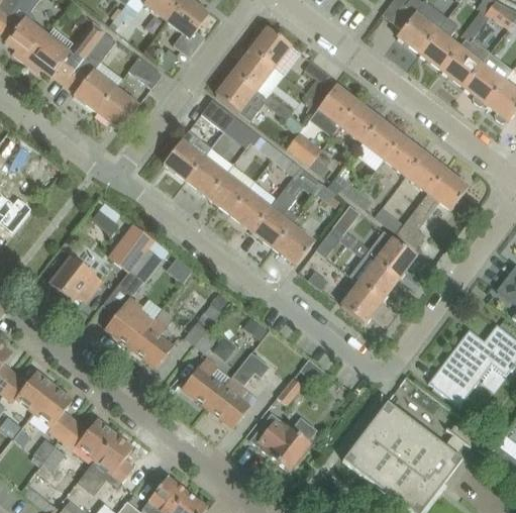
[(19,0),(0,25),(11,34),(5,41),(6,42),(7,42),(16,49),(13,53),(25,63),(47,34),(32,22),(34,20),(33,14),(29,11),(37,0),(19,0)]
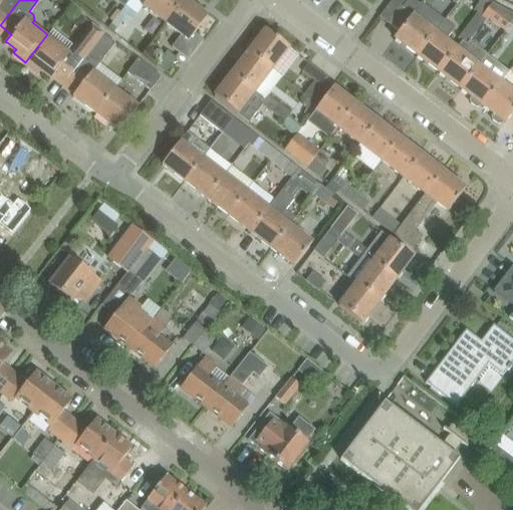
[(0,0),(0,25),(19,0),(0,0)]
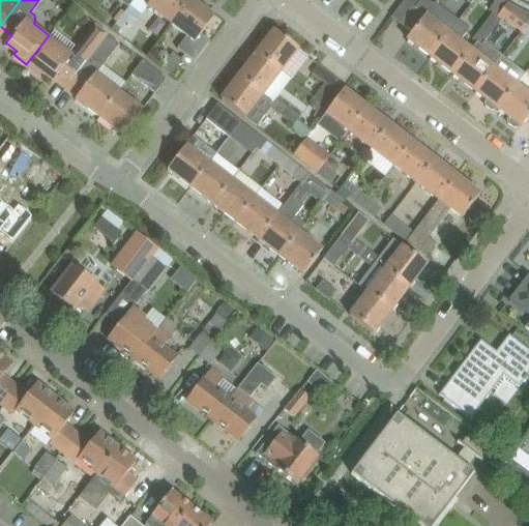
[(148,3),(171,22),(187,0),(131,0),(129,3),(137,9),(144,0),(150,0),(148,3)]
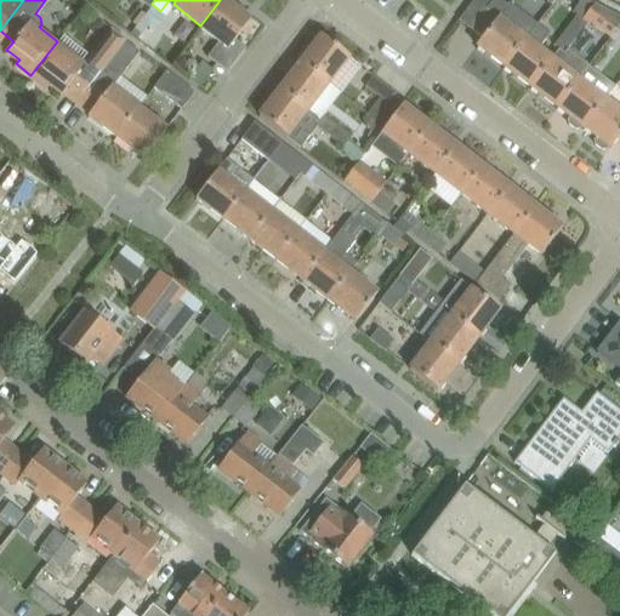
[(220,0),(200,26),(220,40),(209,53),(228,69),(246,45),(235,36),(251,16),(229,0),(220,0)]
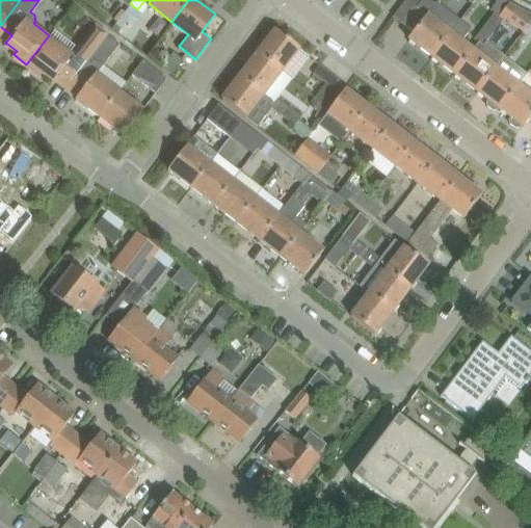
[(408,36),(432,54),(458,21),(458,20),(435,3),(436,2),(433,0),(404,0),(394,15),(414,30),(408,36)]
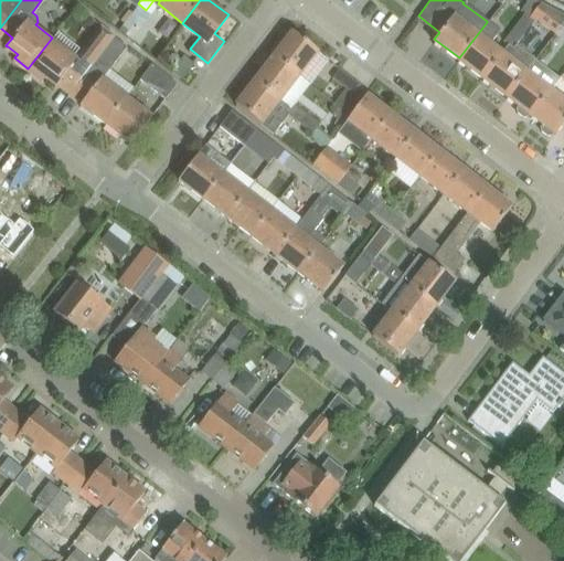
[(530,13),(555,31),(563,19),(563,14),(542,0),(539,0),(530,13)]
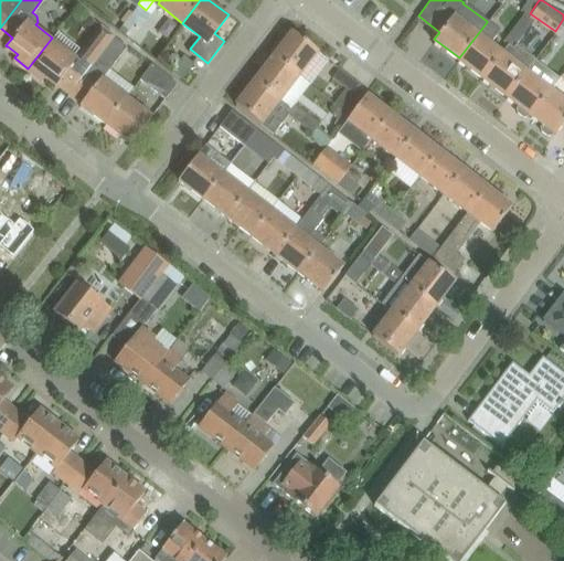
[(524,10),(514,23),(523,31),(534,18),(524,10)]
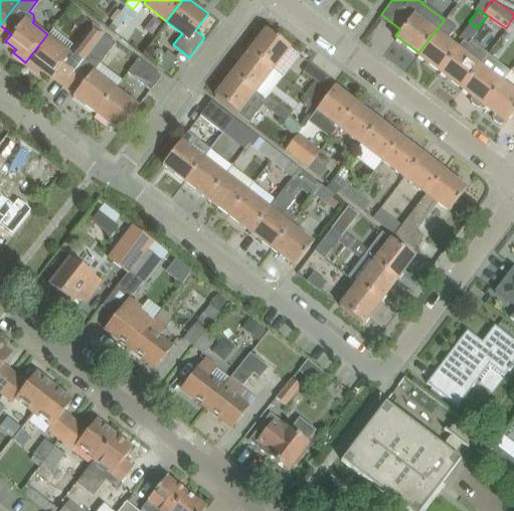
[(418,52),(440,69),(458,46),(447,38),(457,25),(446,17),(444,19),(444,20),(418,52)]
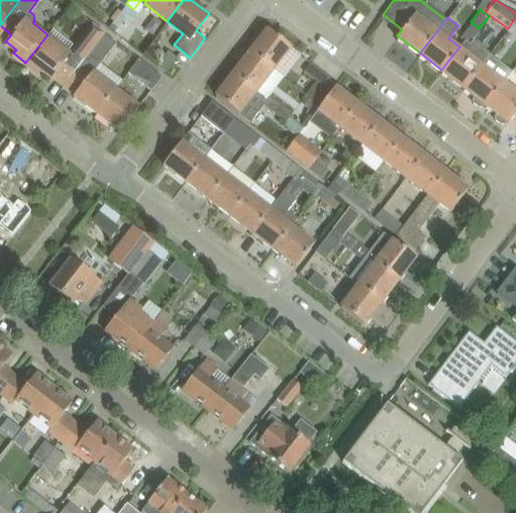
[(103,31),(104,29),(96,23),(93,21),(69,50),(47,34),(25,63),(38,73),(41,69),(50,76),(50,77),(52,78),(58,70),(69,78),(104,31),(103,31)]
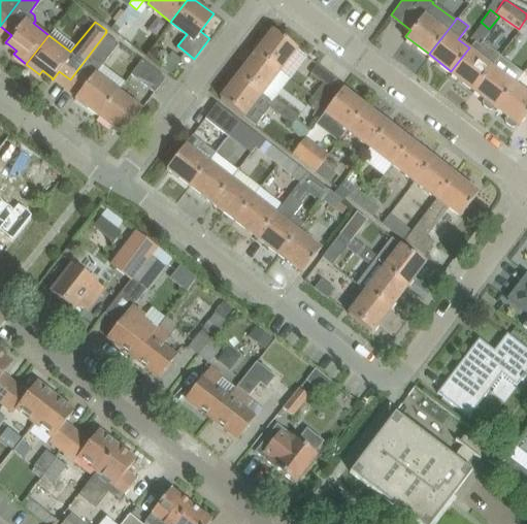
[(489,29),(481,22),(470,35),(480,42),(489,29)]
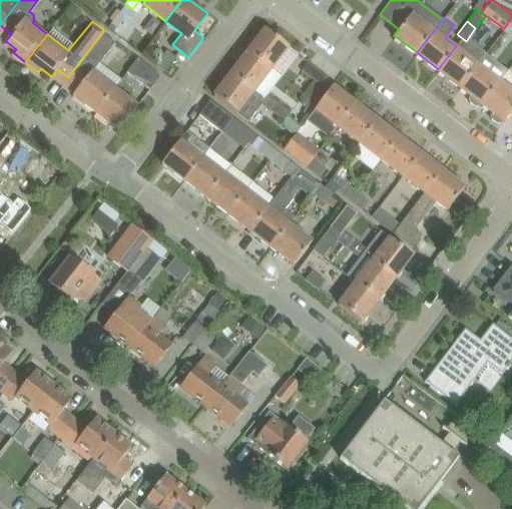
[(272,67),(281,74),(299,52),(266,27),(258,38),(254,36),(251,36),(246,42),(247,46),(249,47),(248,49),(272,67)]
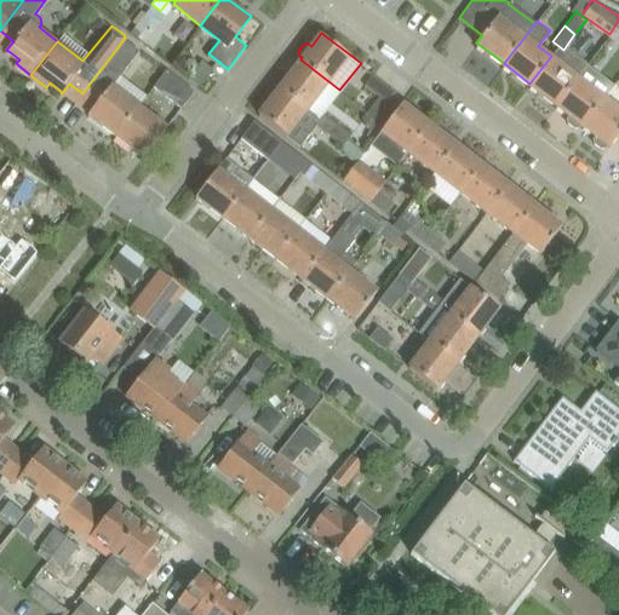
[(82,93),(96,104),(89,114),(90,114),(116,133),(139,104),(112,82),(139,49),(125,38),(82,93)]
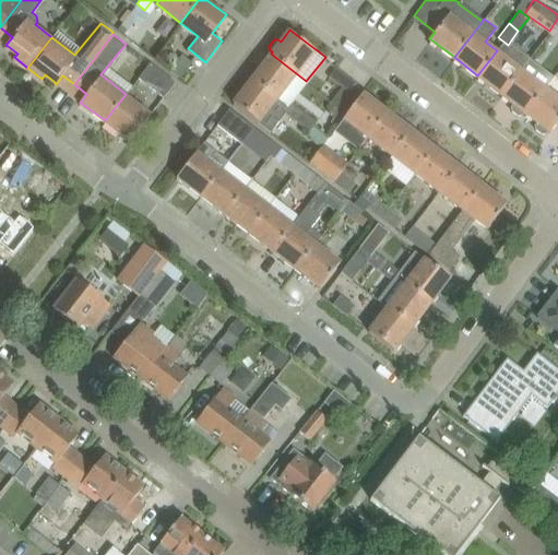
[(477,75),(501,94),(521,69),(497,50),(477,75)]
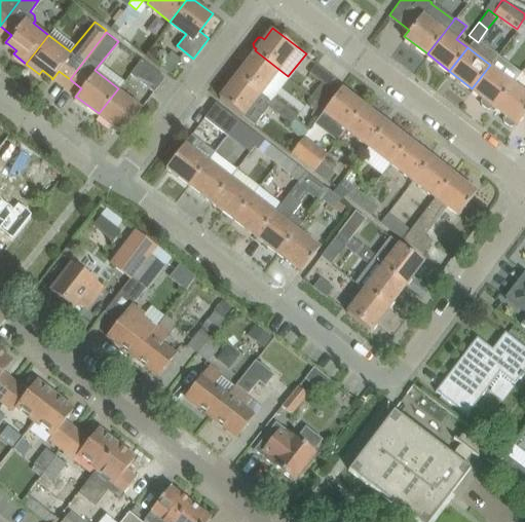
[(172,50),(160,64),(170,71),(180,57),(172,50)]
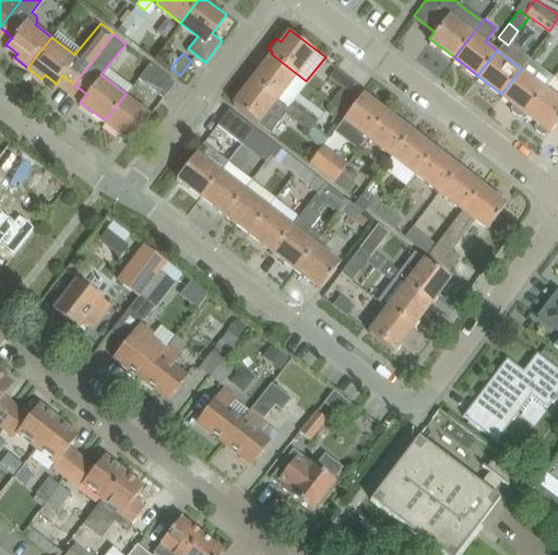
[(252,78),(277,96),(296,73),(271,54),(252,78)]
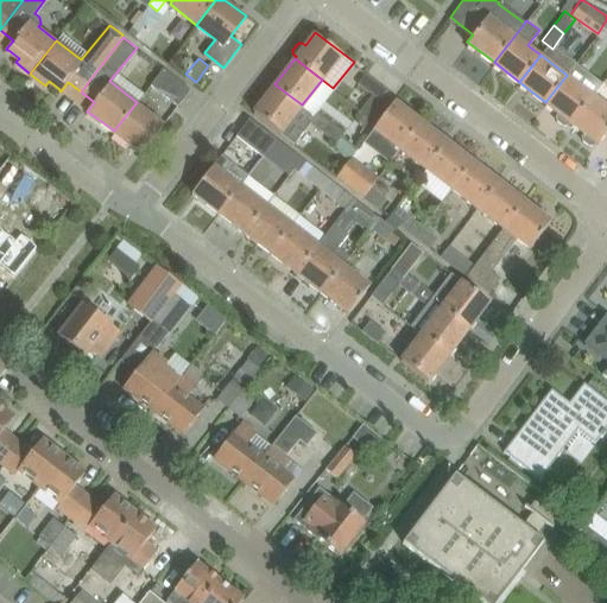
[(150,82),(159,89),(178,103),(191,87),(163,65),(150,82)]
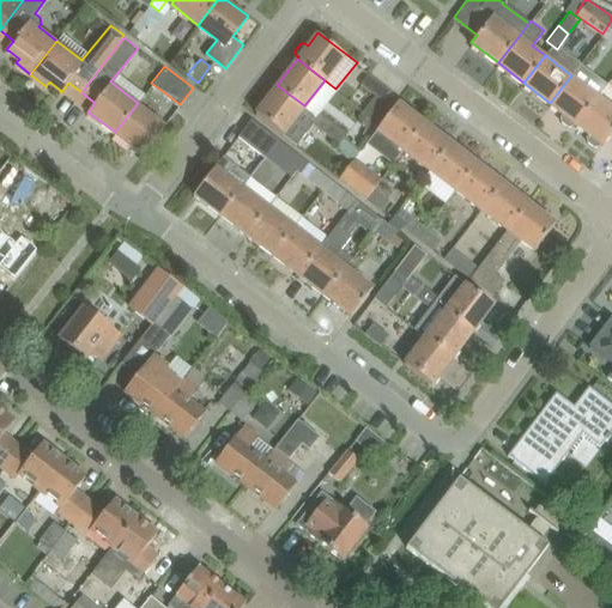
[(362,111),(373,119),(394,91),(369,72),(362,81),(376,93),(362,111)]
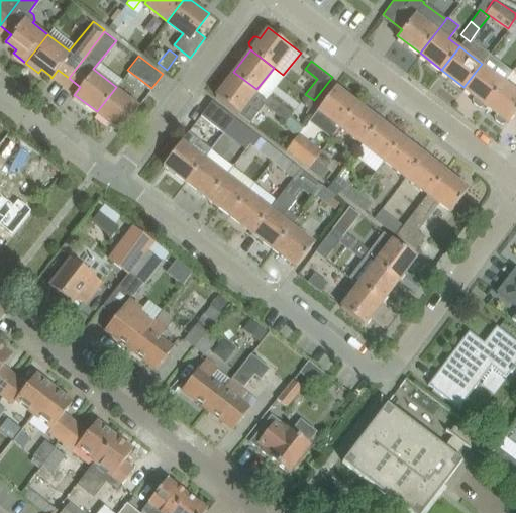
[(485,102),(486,104),(504,80),(503,80),(482,64),(463,87),(475,95),(474,97),(474,101),(480,105),(483,105),(485,102)]
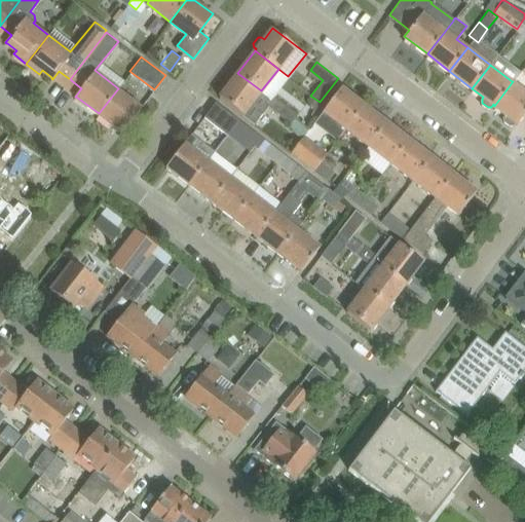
[(513,81),(494,106),(507,114),(504,117),(504,120),(511,124),(514,124),(516,122),(517,123),(524,113),(524,90),(523,89),(524,86),(524,71),(521,69),(512,81),(513,81)]
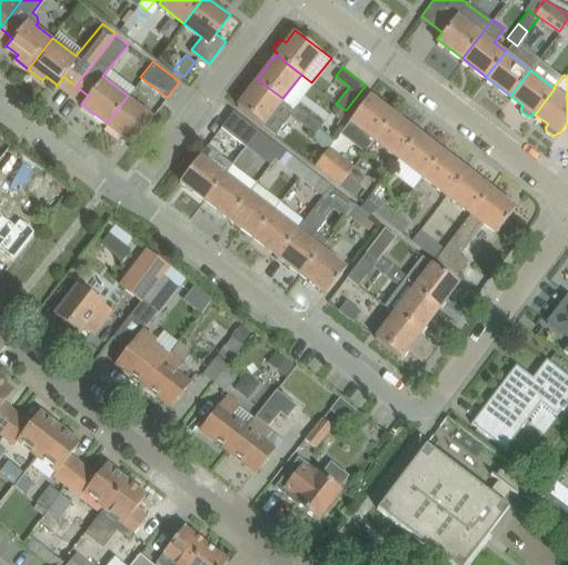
[(282,98),(257,79),(238,103),(276,132),(291,114),(287,110),(290,105),(282,98)]
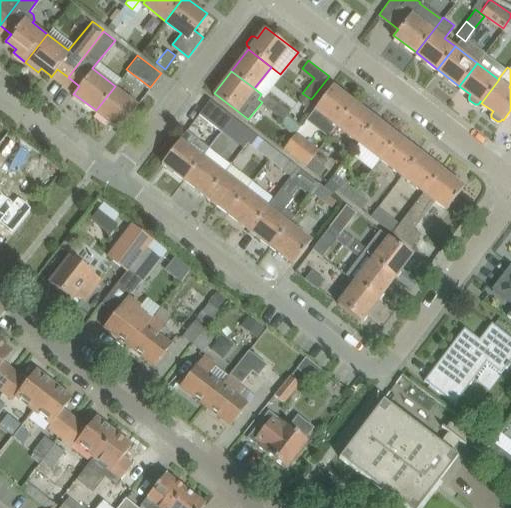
[(315,107),(337,124),(355,101),(332,84),(315,107)]
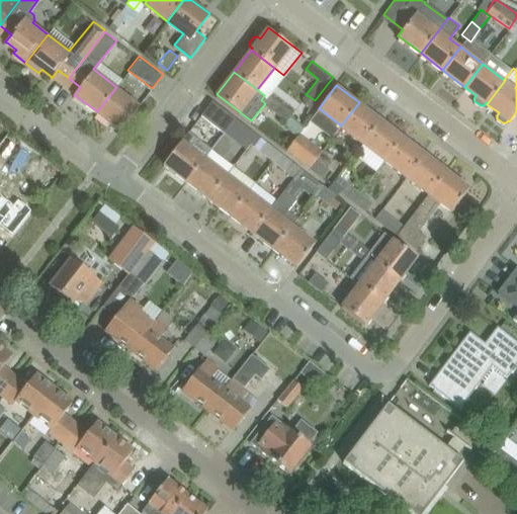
[(116,87),(97,111),(119,129),(118,130),(119,131),(140,105),(116,87)]
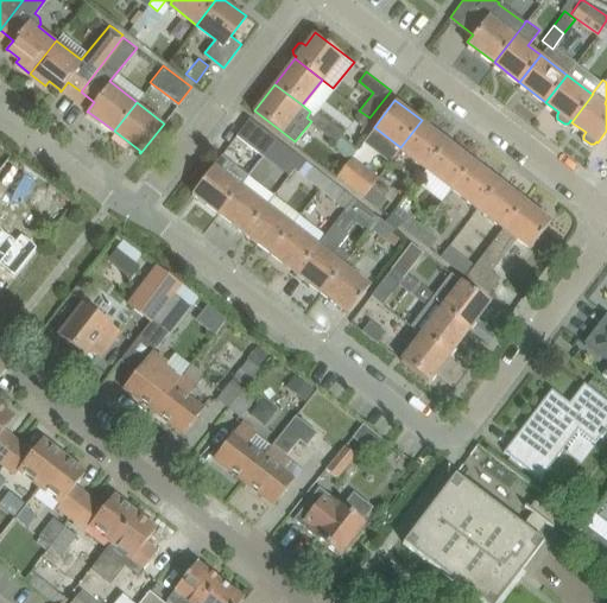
[(310,112),(307,118),(311,121),(321,128),(329,118),(317,108),(314,106),(310,112)]
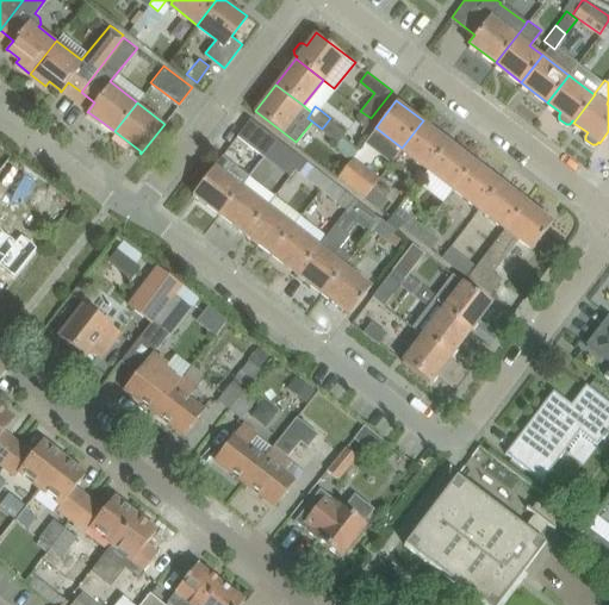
[(265,154),(278,137),(250,117),(237,135),(263,153),(265,154)]
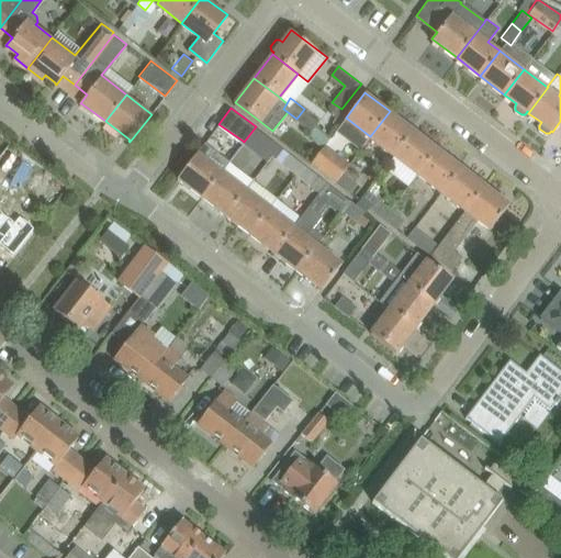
[(296,119),(311,129),(314,124),(318,119),(304,109),(296,119)]
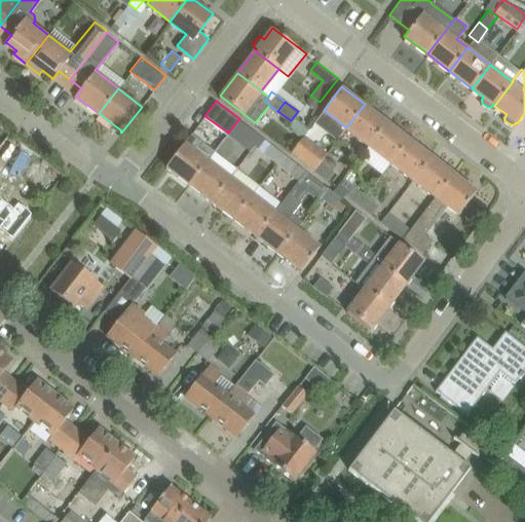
[(346,127),(369,144),(386,121),(365,104),(346,127)]
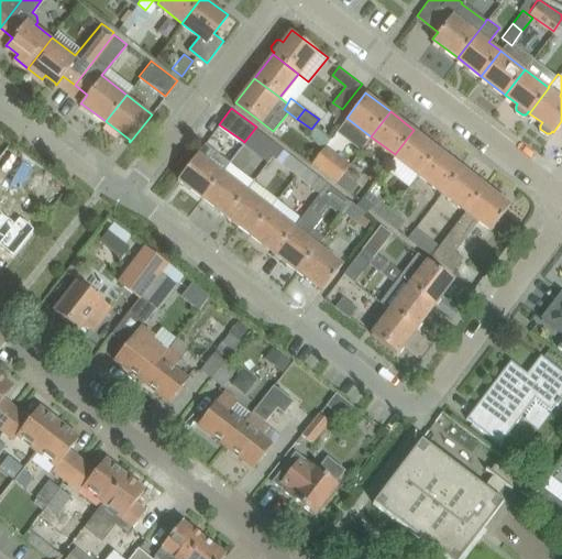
[(395,154),(418,173),(438,148),(414,130),(395,154)]
